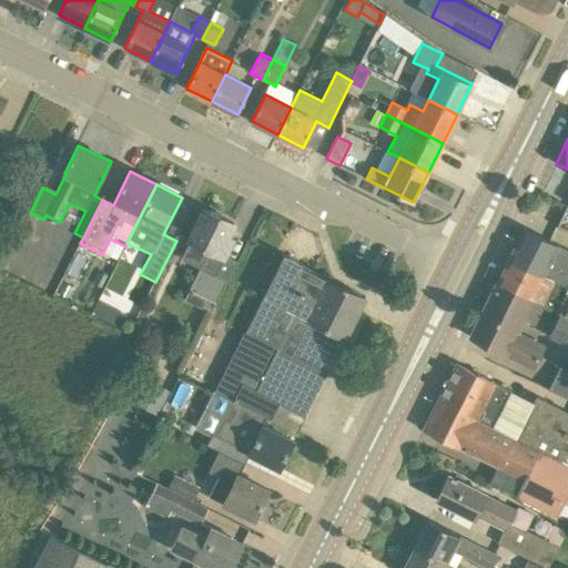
[(225,281),(217,276),(214,275),(233,239),(229,236),(234,223),(205,209),(190,241),(192,242),(180,267),(196,276),(189,291),(214,304),(225,281)]
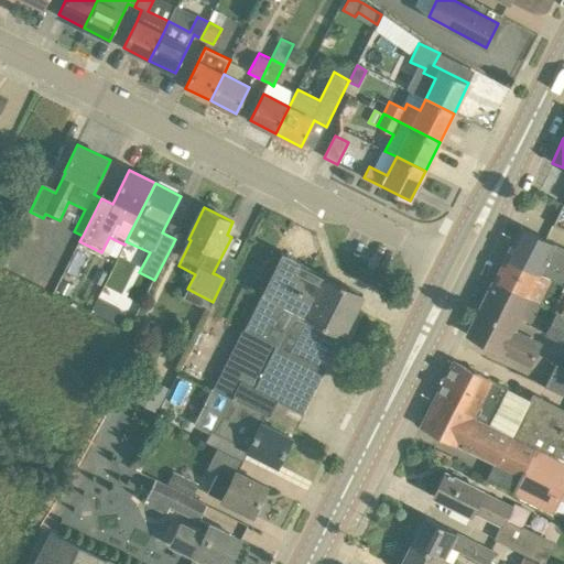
[(563,284),(563,248),(520,227),(506,257),(540,272),(552,279),(563,284)]
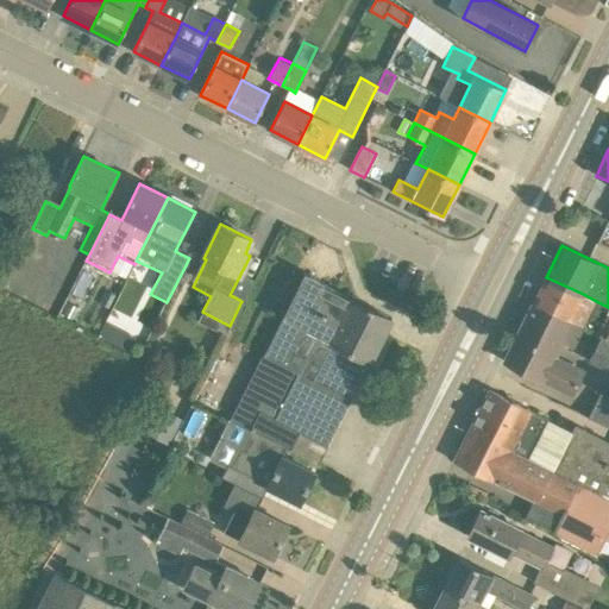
[(283,316),(370,362),(391,319),(374,309),(374,307),(369,305),(368,307),(324,284),(325,282),(306,272),(283,316)]
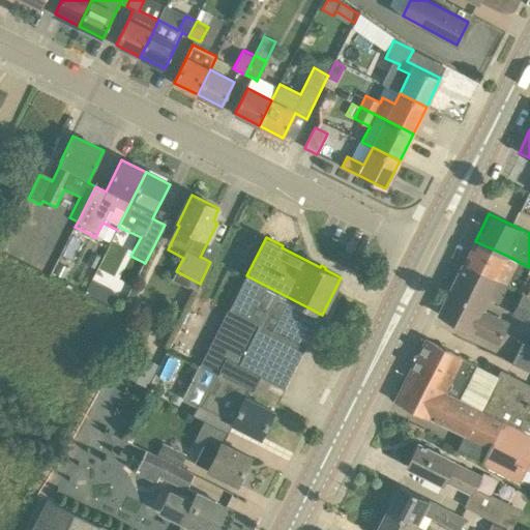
[(475,241),(464,264),(507,286),(519,262),(507,256),(475,241)]
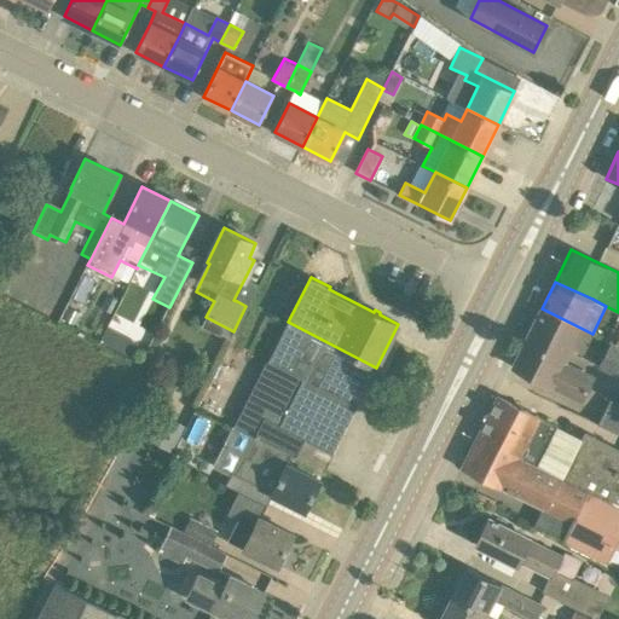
[(70,307),(64,319),(74,324),(80,312),(70,307)]
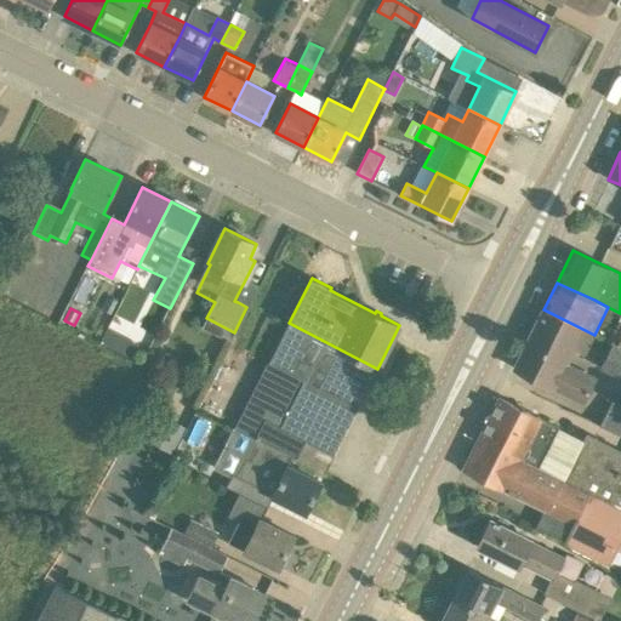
[(514,368),(584,403),(593,381),(563,366),(570,353),(582,359),(594,335),(543,309),(514,368)]
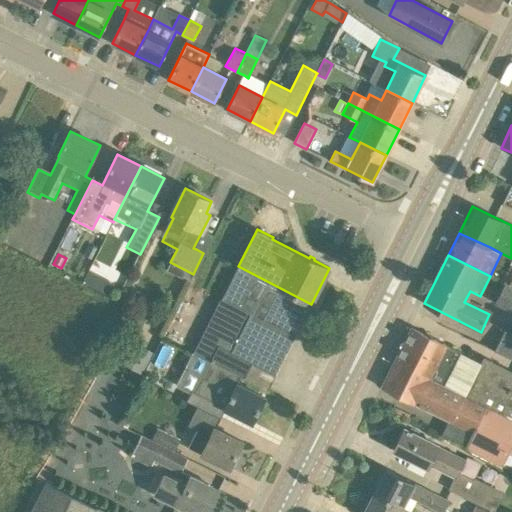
[(511,262),(503,282),(511,286),(511,262)]
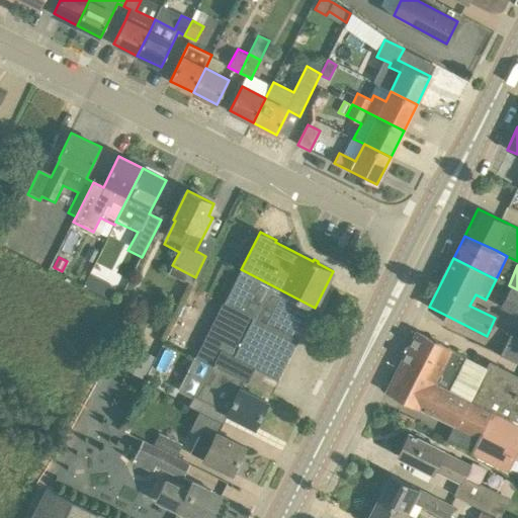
[(225,303),(253,317),(235,355),(222,349),(213,365),(244,380),(247,382),(254,368),(279,380),(315,308),(241,269),(225,303)]
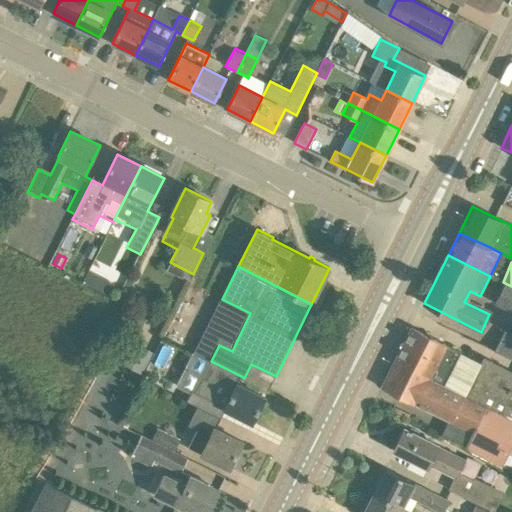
[(84,283),(96,290),(102,278),(90,271),(84,283)]
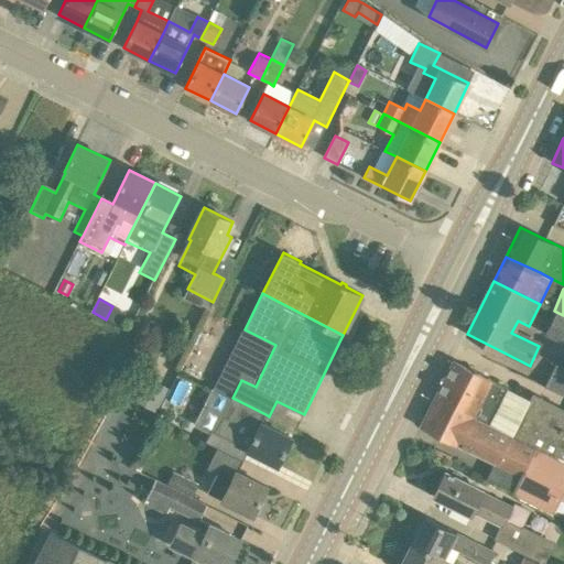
[(563,315),(554,311),(541,334),(563,345),(563,315)]
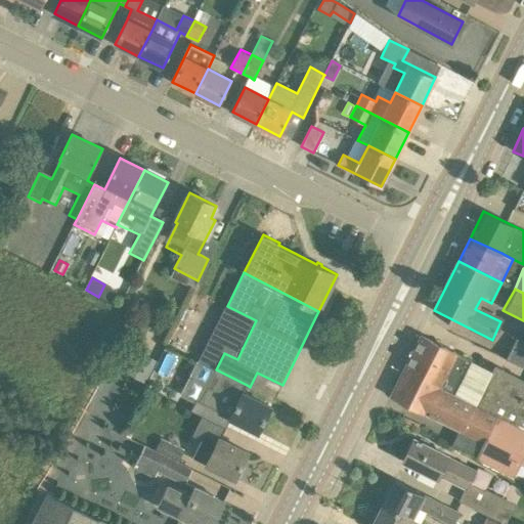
[(404,370),(454,395),(471,361),(456,353),(421,336),(404,370)]
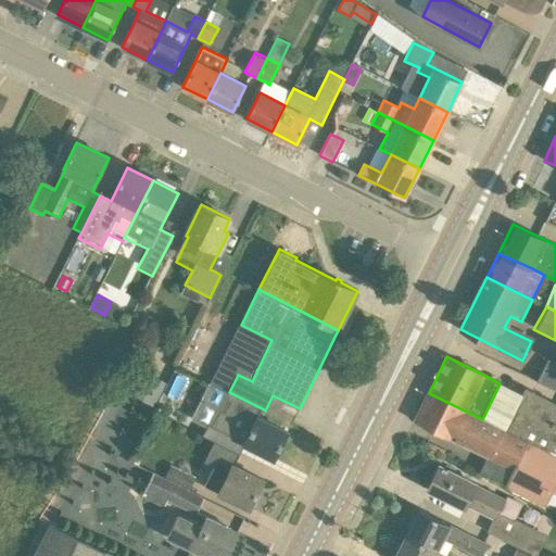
[(536,381),(555,390),(555,363),(547,359),(536,381)]
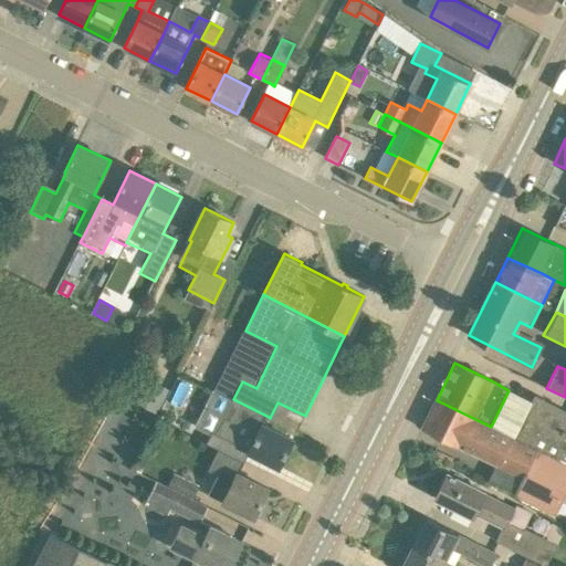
[(157,413),(167,396),(144,384),(135,402),(157,413)]
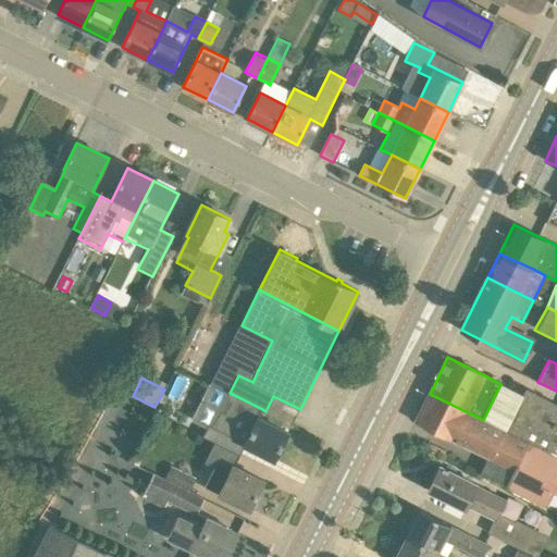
[(556,403),(528,388),(506,432),(556,456),(556,403)]
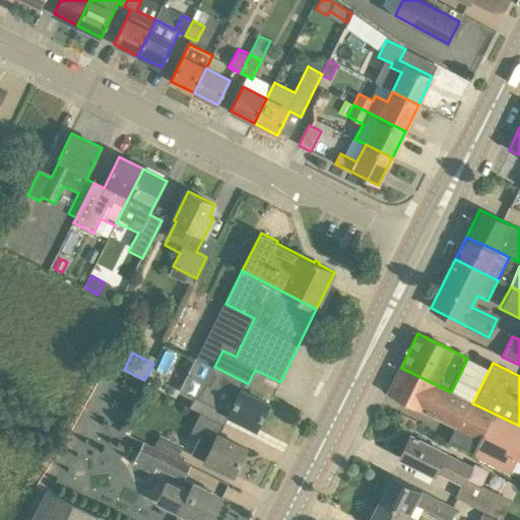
[(245,382),(214,367),(201,392),(200,391),(197,397),(195,395),(189,407),(201,412),(201,411),(211,416),(215,408),(256,429),(269,404),(241,390),(245,382)]
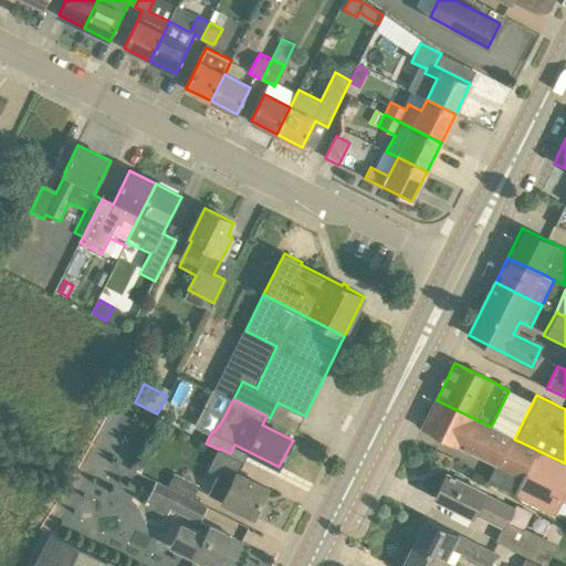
[(555,514),(565,491),(565,463),(514,439),(491,427),(437,400),(422,428),(498,464),(489,482),(555,514)]
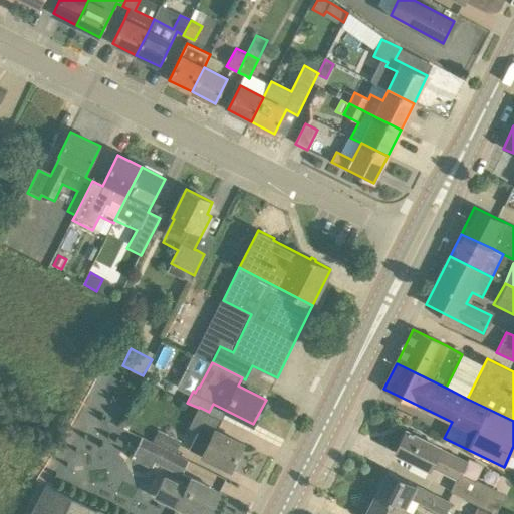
[(217,417),(209,412),(199,407),(199,408),(189,427),(199,431),(190,449),(231,470),(244,444),(212,428),(217,417)]
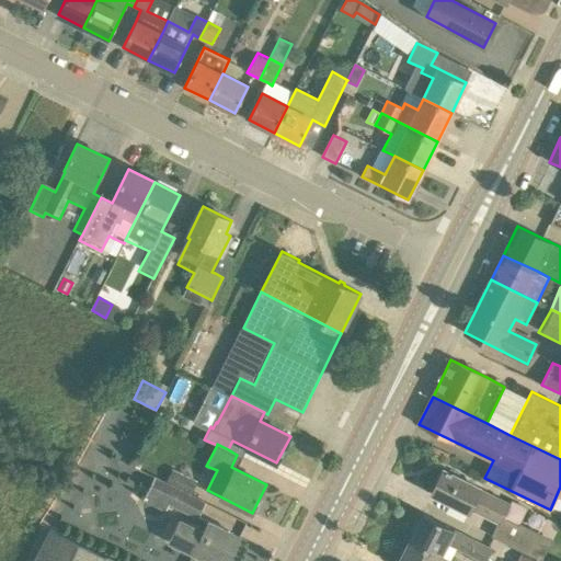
[(145,461),(134,456),(129,466),(139,470),(145,461)]
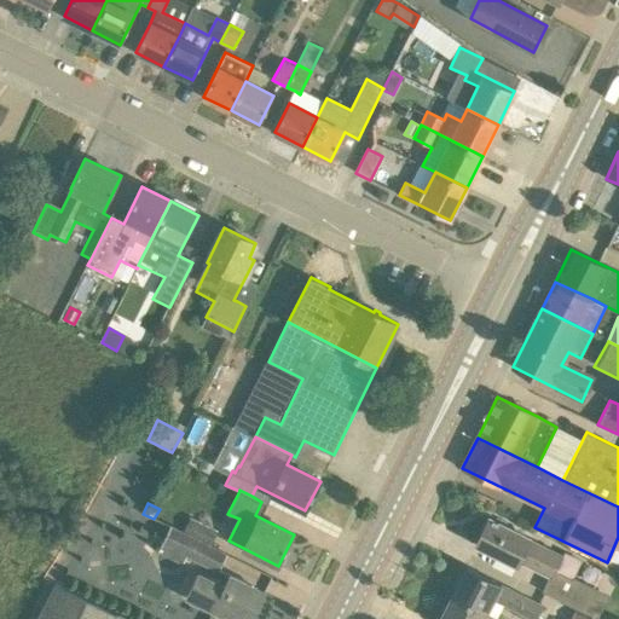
[(543,591),(583,612),(597,618),(600,618),(612,597),(573,578),(583,560),(565,551),(561,556),(530,541),(531,538),(489,518),(475,544),(518,565),(520,561),(550,577),(543,591)]
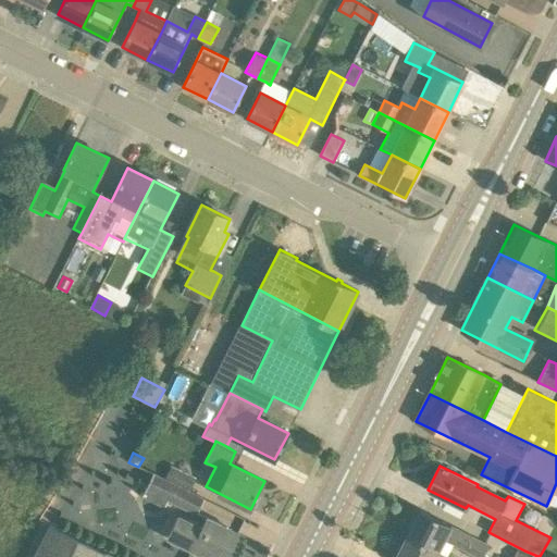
[(163,481),(188,493),(195,480),(170,468),(163,481)]
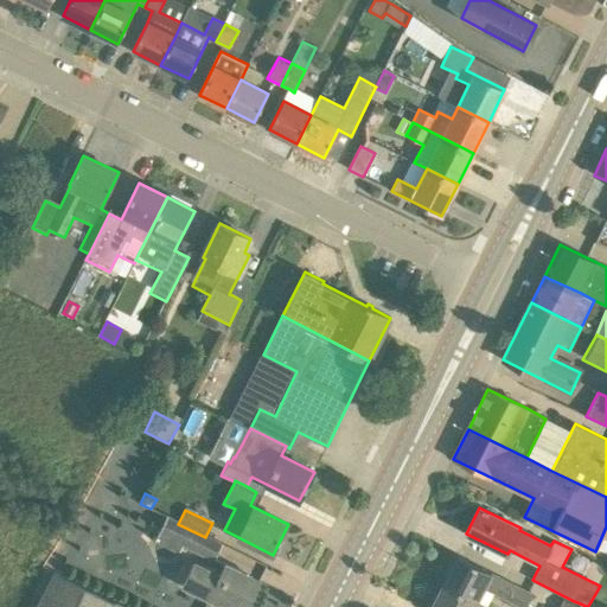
[(218,543),(205,537),(178,524),(166,518),(155,540),(180,553),(183,547),(210,561),(218,543)]
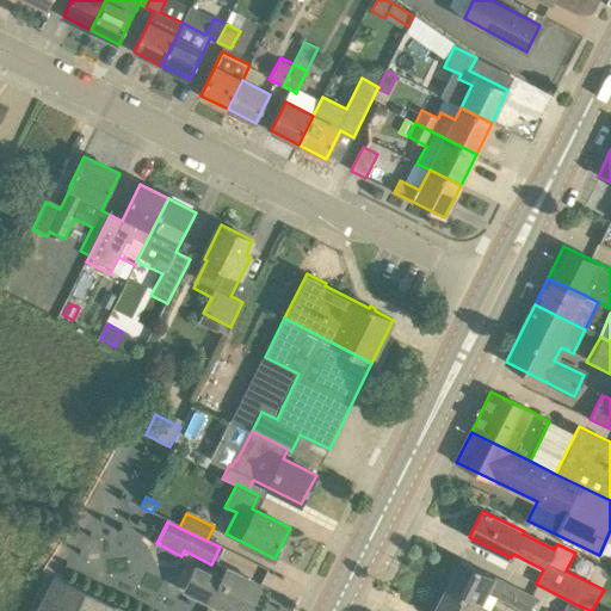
[(446,588),(480,605),(487,591),(526,610),(530,610),(536,599),(494,578),(495,576),(461,560),(446,588)]
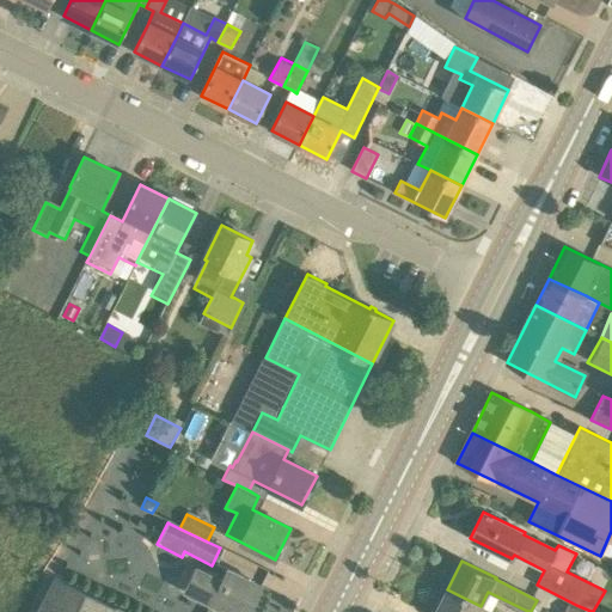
[(222,580),(207,573),(195,567),(183,589),(227,611),(231,605),(244,611),(248,611),(262,586),(228,569),(222,580)]
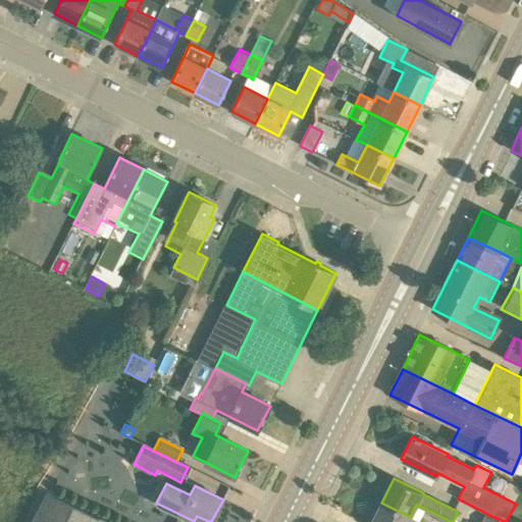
[(108,521),(48,491),(32,521),(108,521)]
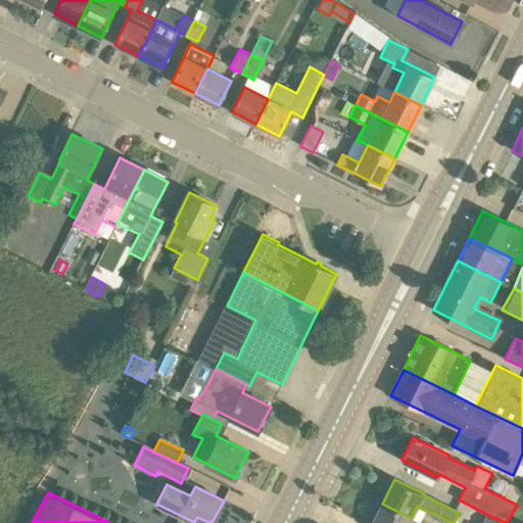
[(408,522),(411,518),(382,504),(372,522),(408,522)]
